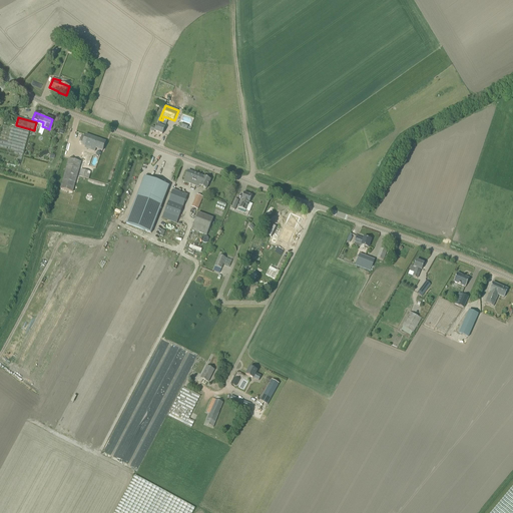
[(162,120),(159,119),(157,125),(156,128),(152,126),(150,131),(154,132),(155,131),(162,134),(165,128),(164,128),(166,122),(162,120)]
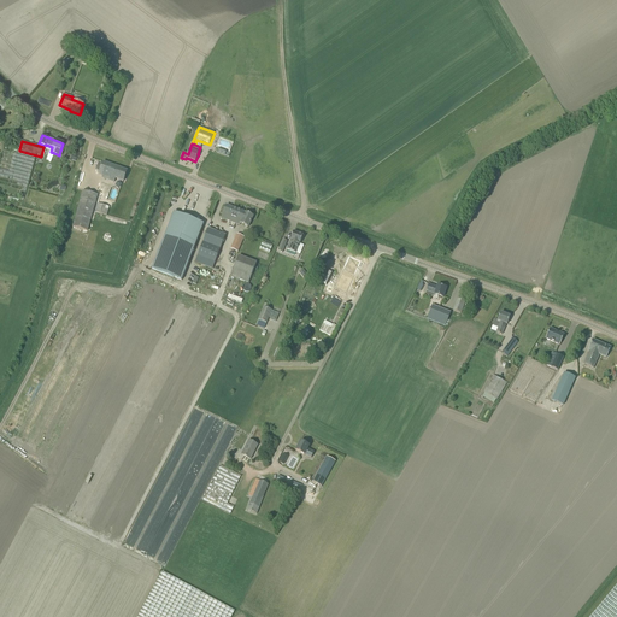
[(0,193),(52,207),(62,170),(63,162),(41,157),(19,151),(4,147),(0,160),(0,193)]
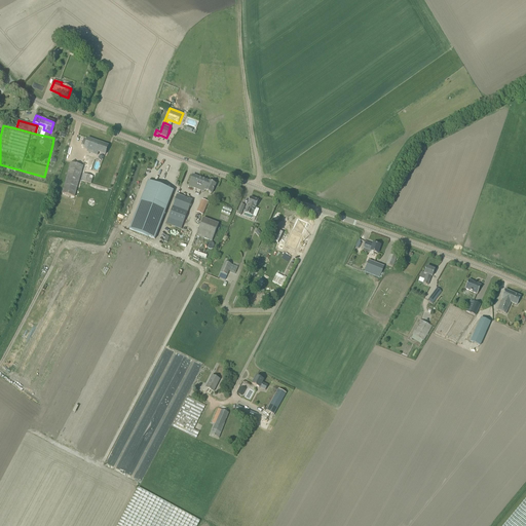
[(97,155),(98,155),(99,152),(106,154),(109,146),(87,139),(84,149),(87,150),(87,152),(97,155)]
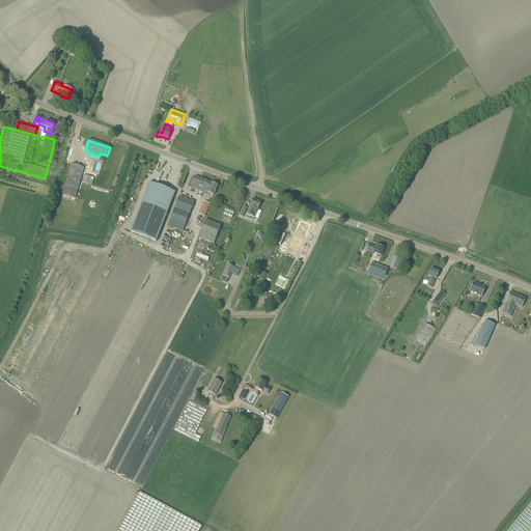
[(76,199),(80,183),(84,168),(72,164),(62,195),(76,199)]
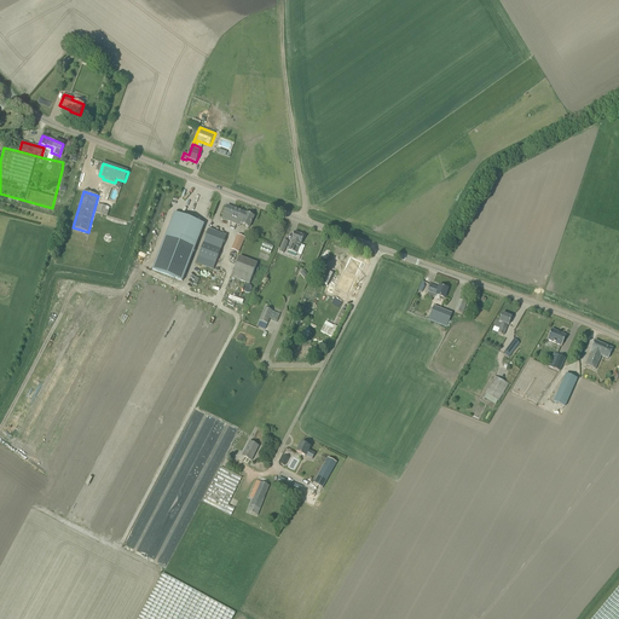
[(99,201),(96,213),(108,217),(110,204),(99,201)]
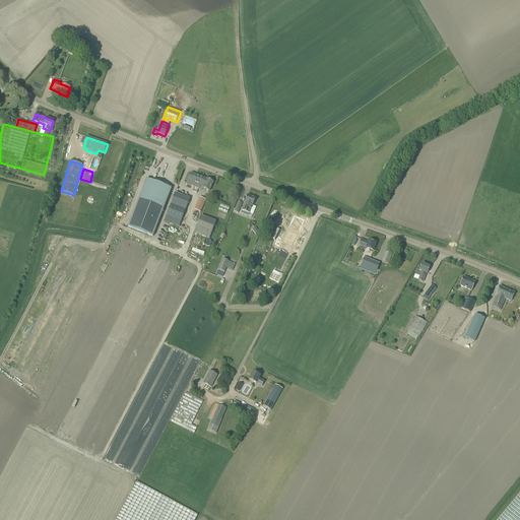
[(202,190),(202,189),(209,192),(213,182),(206,179),(206,180),(191,174),(187,184),(202,190)]
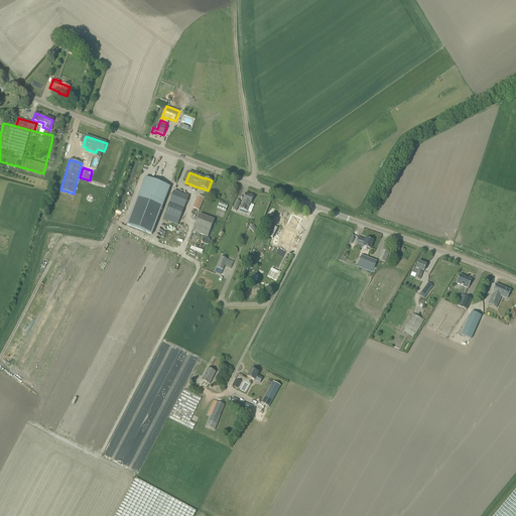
[(127,226),(152,235),(170,187),(145,178),(127,226)]
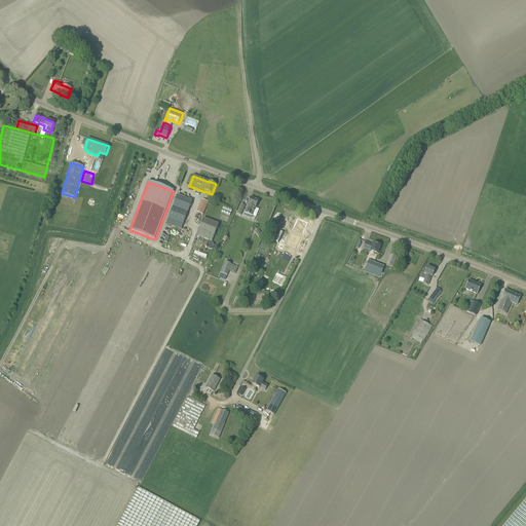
[(192,200),(178,195),(168,218),(184,223),(192,200)]
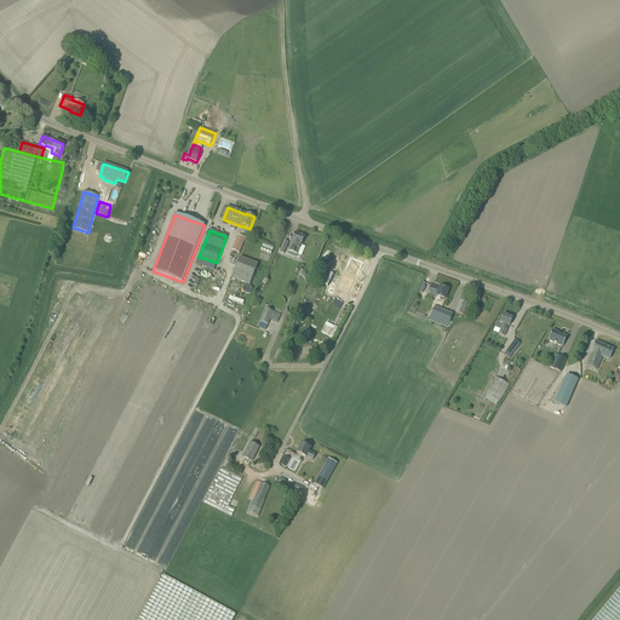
[(302,245),(305,237),(296,233),(292,241),(288,251),(297,254),(302,245)]
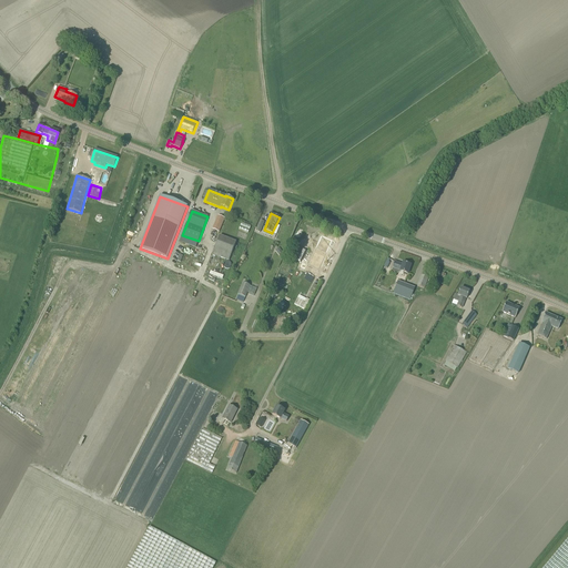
[(224,220),(217,217),(212,229),(220,232),(224,220)]
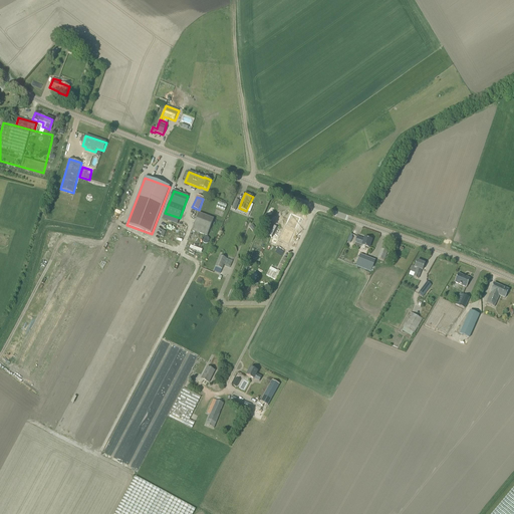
[(225,210),(226,204),(218,202),(216,208),(225,210)]
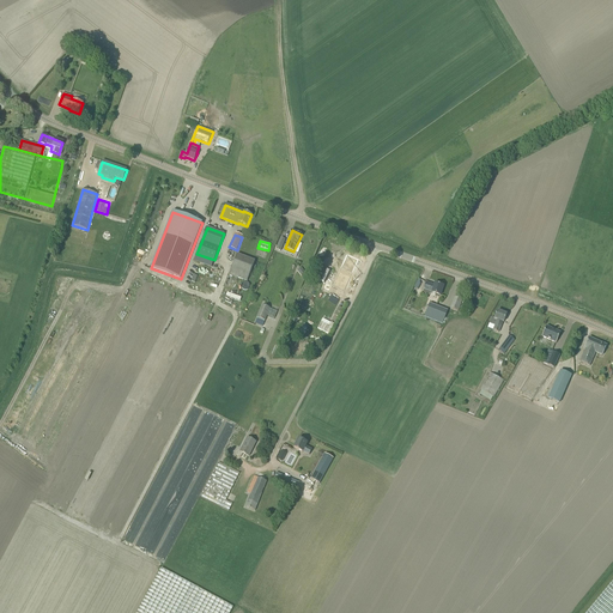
[(334,283),(346,289),(359,256),(349,252),(334,283)]
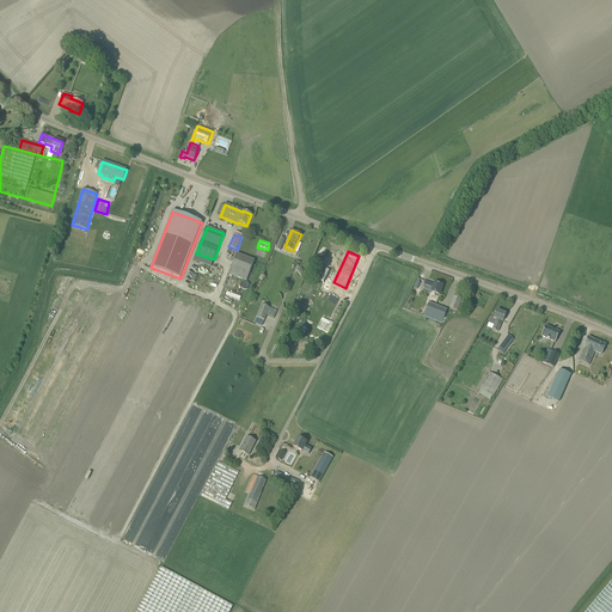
[(250,274),(255,261),(237,254),(231,268),(250,274)]
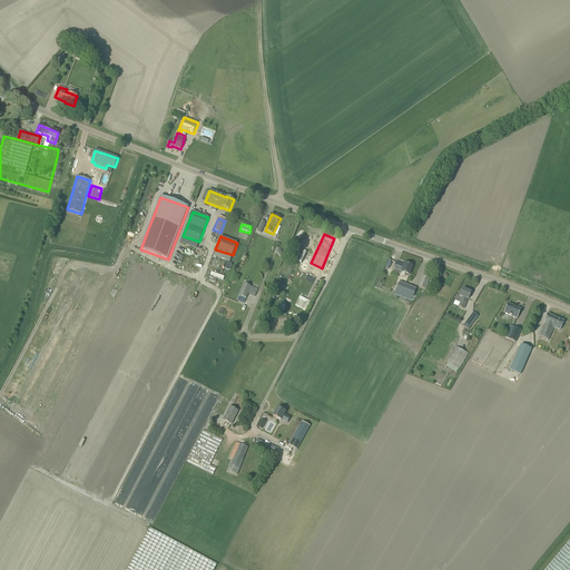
[(410,275),(412,266),(404,264),(404,265),(396,263),(394,268),(402,272),(410,275)]
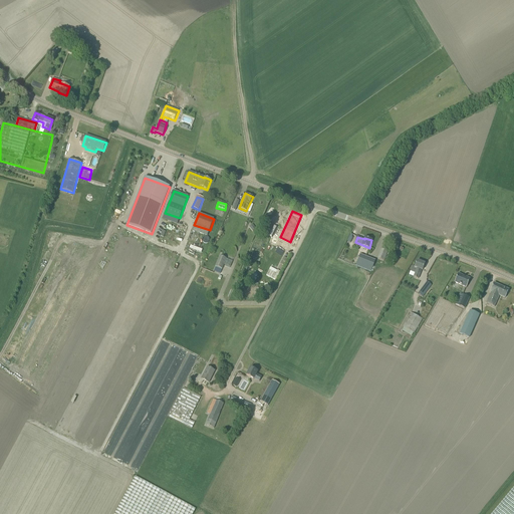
[(383,261),(389,251),(381,249),(377,259),(383,261)]
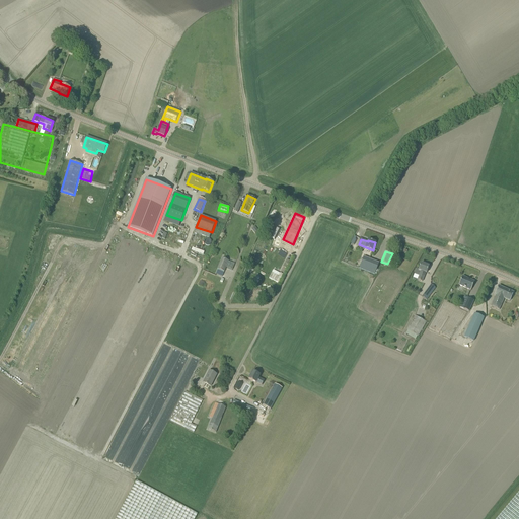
[(364,257),(360,268),(375,274),(379,263),(364,257)]
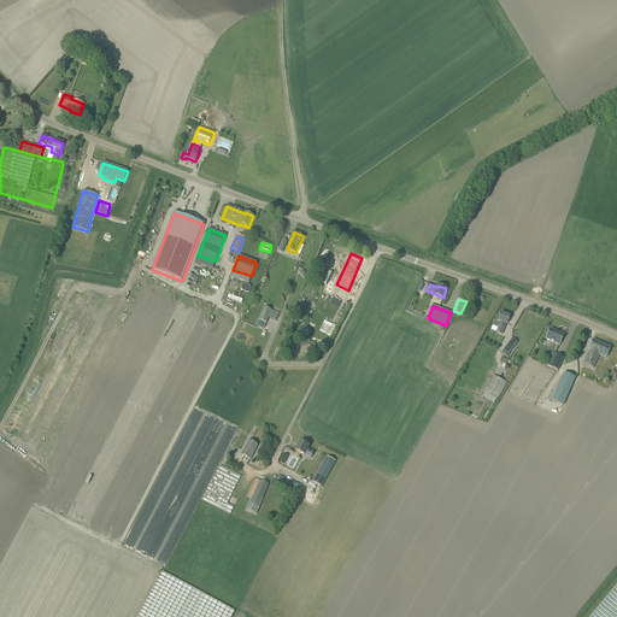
[(271,310),(264,307),(259,319),(266,323),(271,310)]
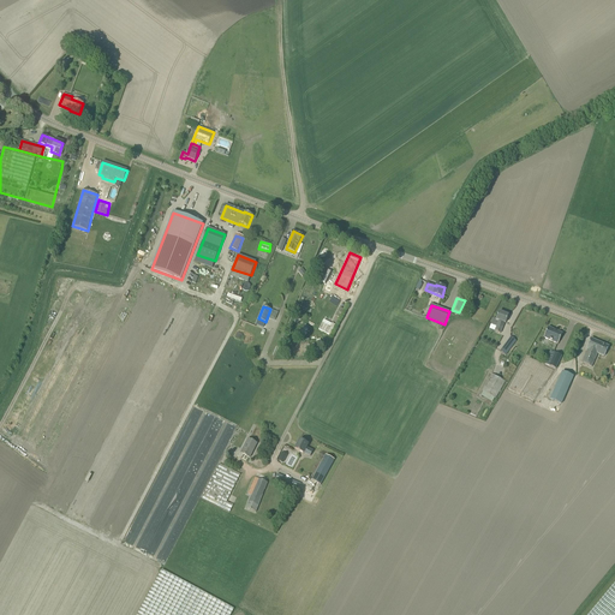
[(500,334),(503,327),(505,323),(506,323),(508,316),(499,312),(496,320),(494,318),(490,324),(496,327),(495,332),(500,334)]
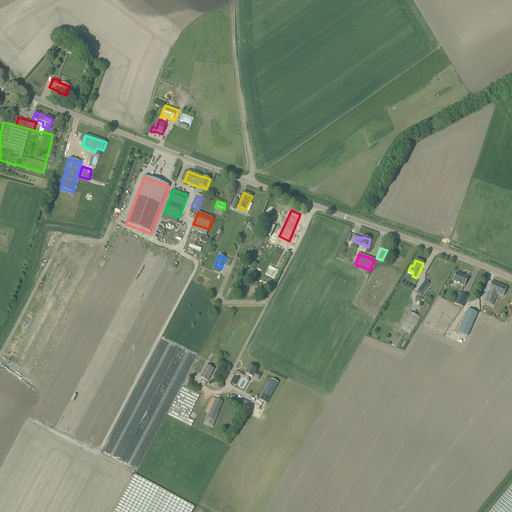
[(275,271),(269,268),(265,274),(275,279),(280,270),(277,268),(275,271)]
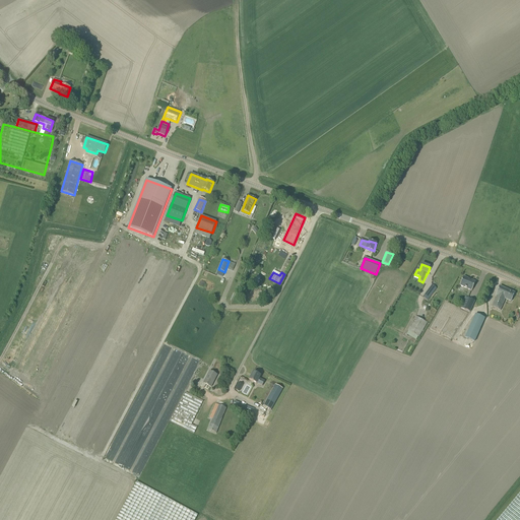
[(460,285),(472,291),(475,282),(464,277),(460,285)]
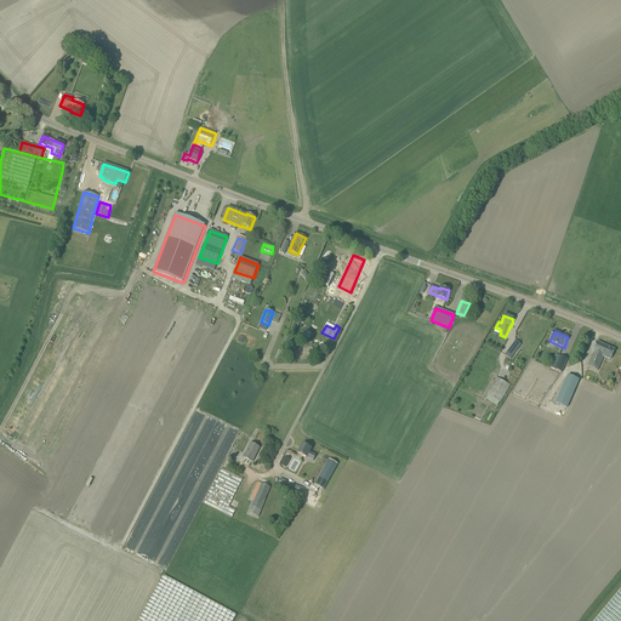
[(587,366),(597,371),(603,358),(610,360),(615,349),(597,342),(592,353),(593,353),(587,366)]
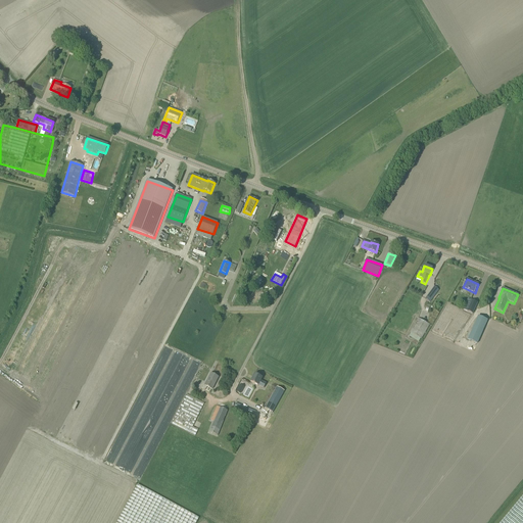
[(467,312),(473,314),(477,302),(472,300),(467,312)]
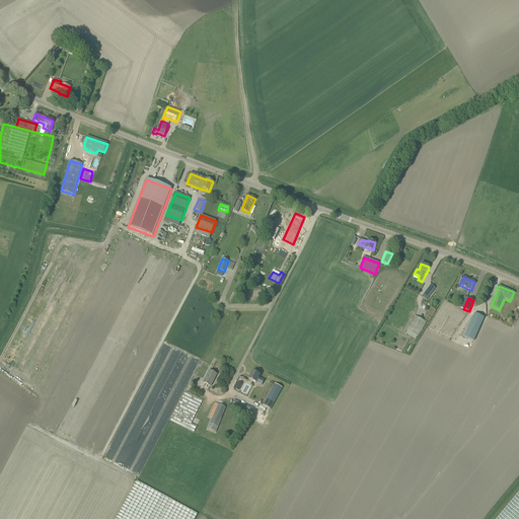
[(484,318),(474,314),(464,338),(473,342),(484,318)]
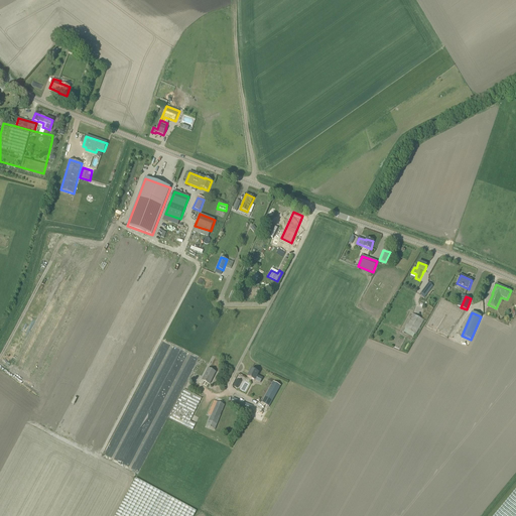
[(405,329),(415,335),(423,320),(413,314),(405,329)]
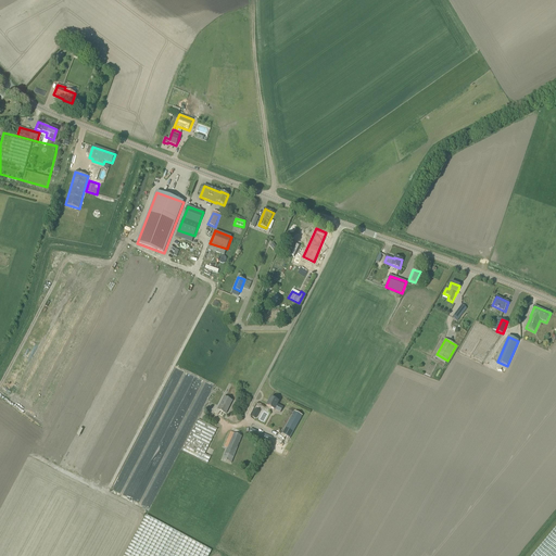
[(226,414),(232,401),(224,397),(217,409),(226,414)]
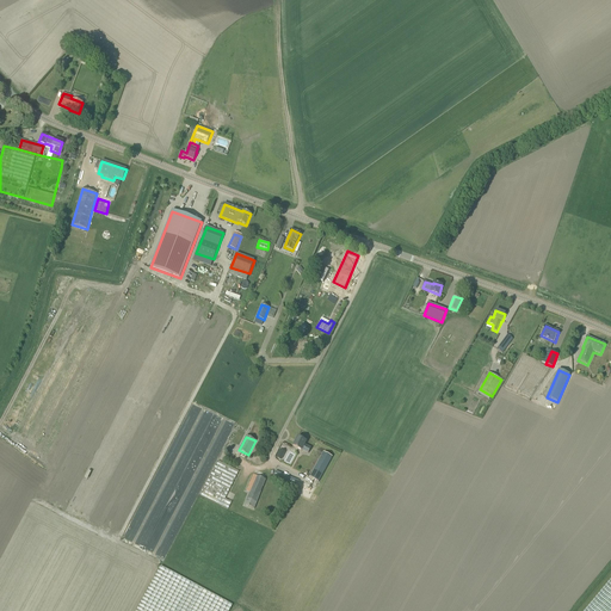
[(297,437),(295,443),(292,446),(301,451),(302,450),(308,454),(310,449),(304,445),(306,442),(297,437)]
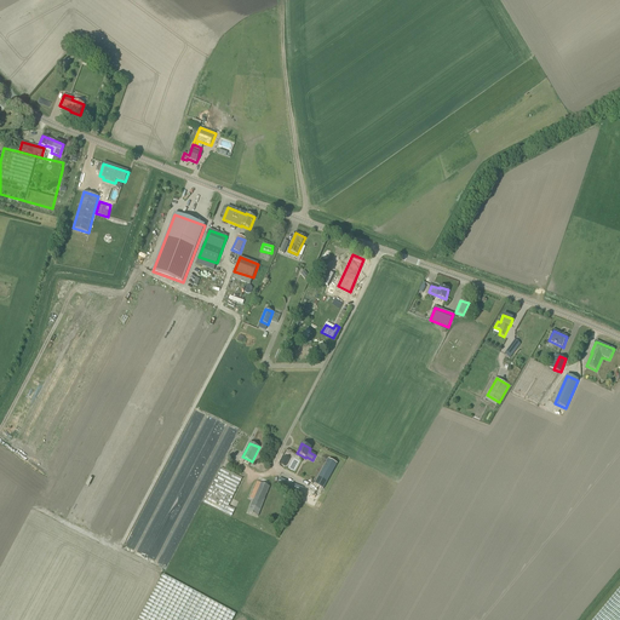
[(323,489),(329,478),(338,464),(328,459),(314,484),(323,489)]
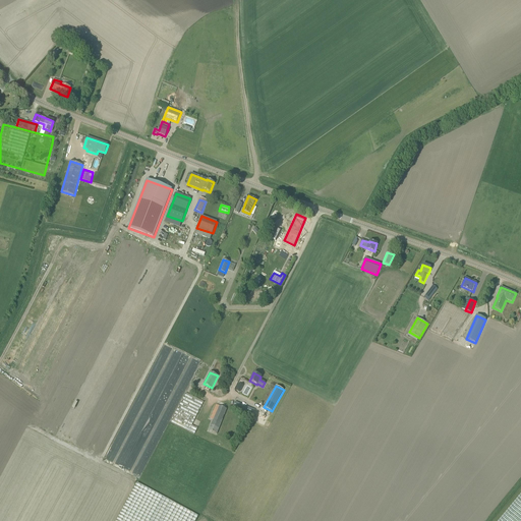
[(204,402),(186,393),(171,422),(194,435),(197,428),(191,425),(204,402)]
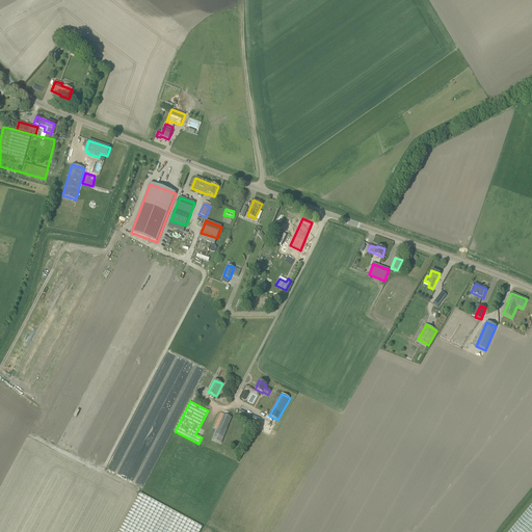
[(232,418),(231,418),(220,413),(214,428),(217,429),(212,440),(221,444),(232,418)]
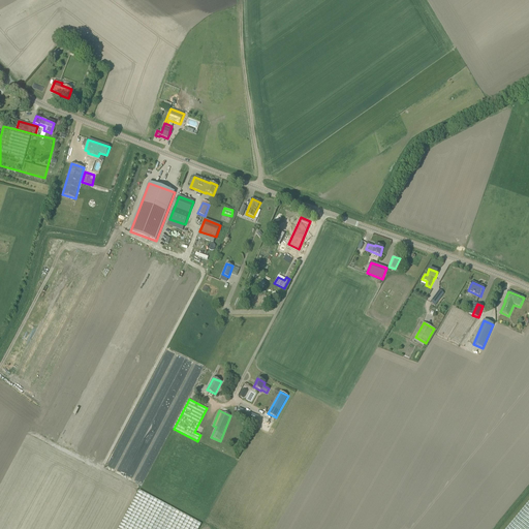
[(199,528),(203,524),(139,490),(118,528),(199,528)]
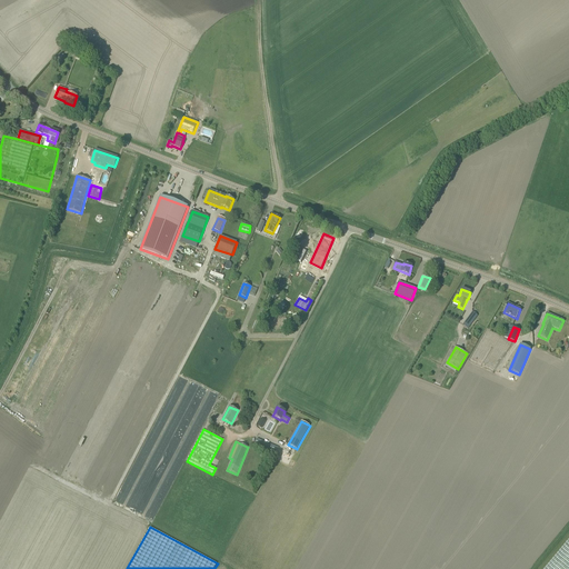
[(568,568),(568,539),(543,568),(568,568)]
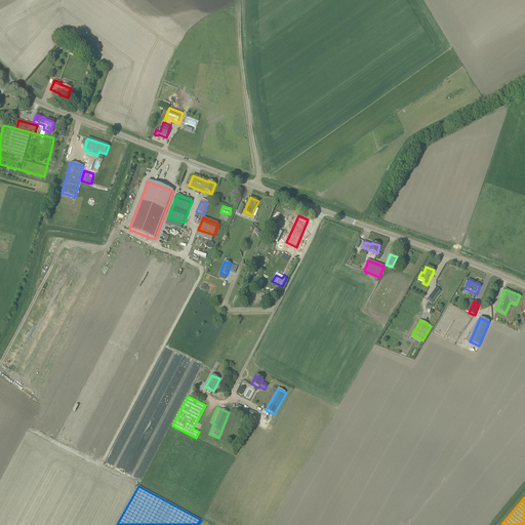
All buildings are outlined.
